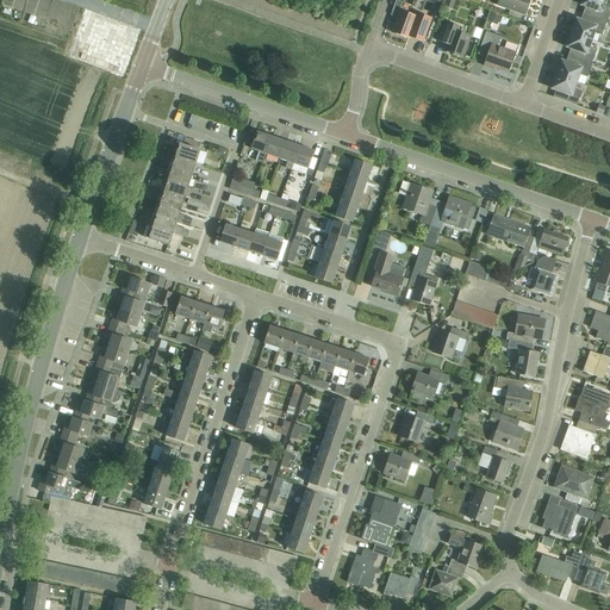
[(499,0),(498,6),(524,16),(529,0),(499,0)]
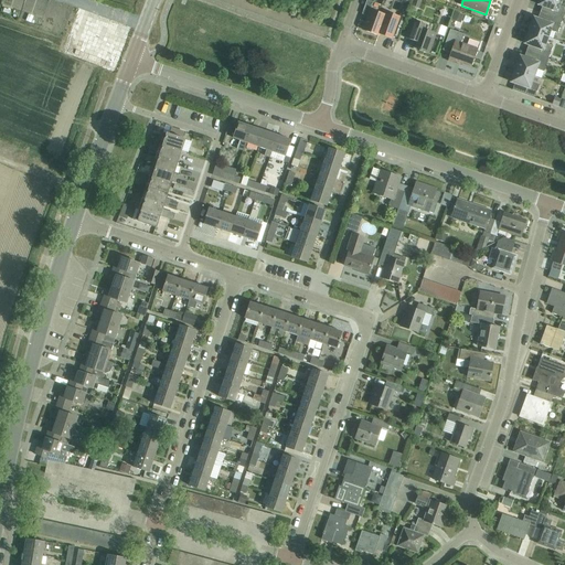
[(542,7),(540,13),(562,21),(564,12),(564,7),(560,6),(561,0),(540,0),(539,4),(542,7)]
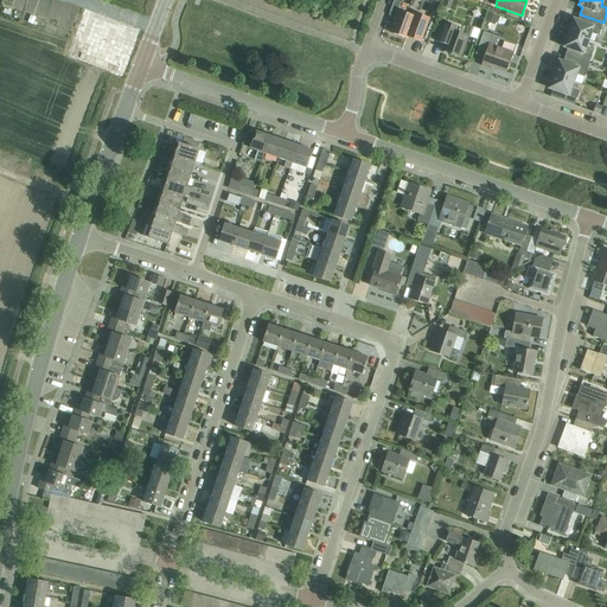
[(408,37),(420,42),(429,19),(415,14),(414,17),(398,11),(390,33),(407,39),(408,37)]
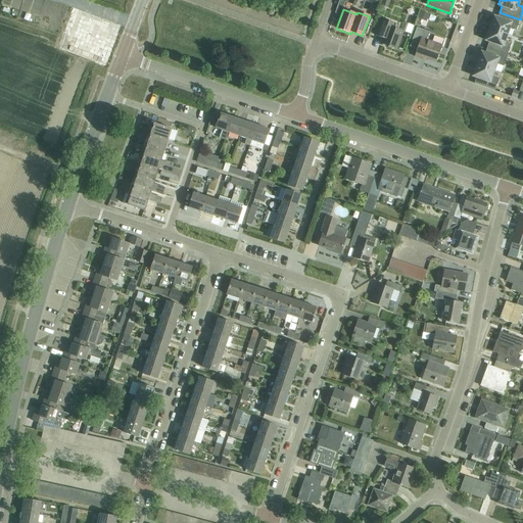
[(494,16),(490,29),(507,35),(509,29),(516,31),(520,19),(500,12),(497,18),(494,16)]
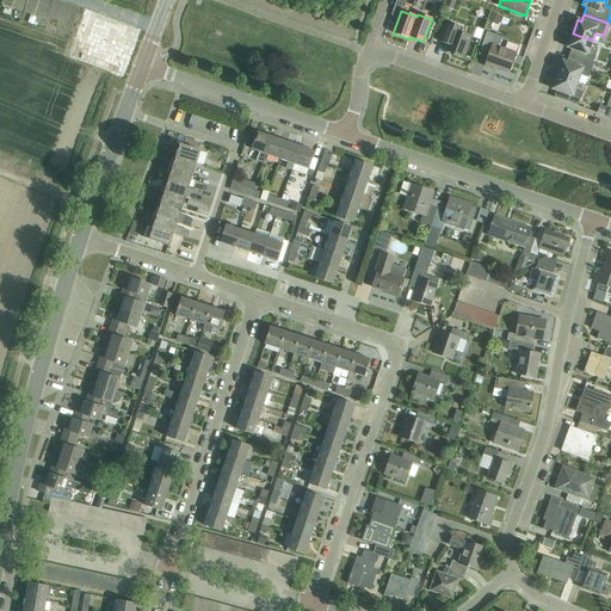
[(454,55),(462,59),(470,36),(462,32),(463,28),(445,22),(438,42),(449,45),(448,51),(454,54),(454,55)]
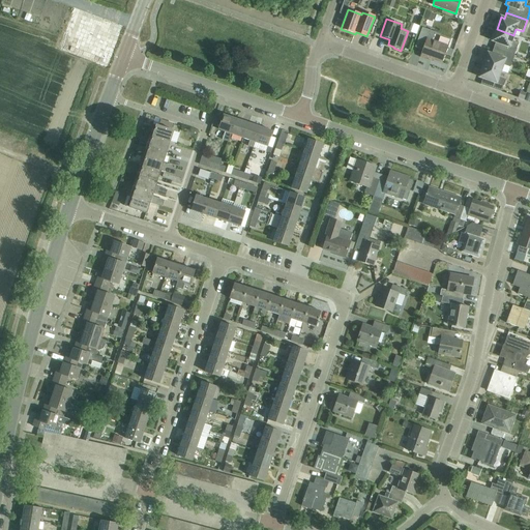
[(422,28),(415,48),(422,50),(420,57),(428,60),(429,58),(442,63),(448,47),(433,40),(436,32),(422,28)]
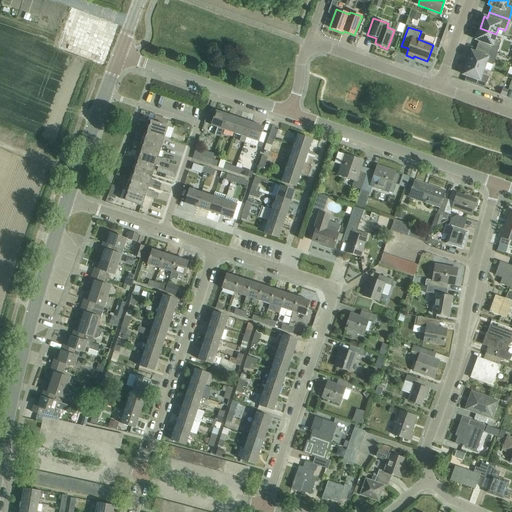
[(479,41),(477,47),(497,54),(501,42),(494,40),(496,34),(480,28),(475,40),(479,41)]
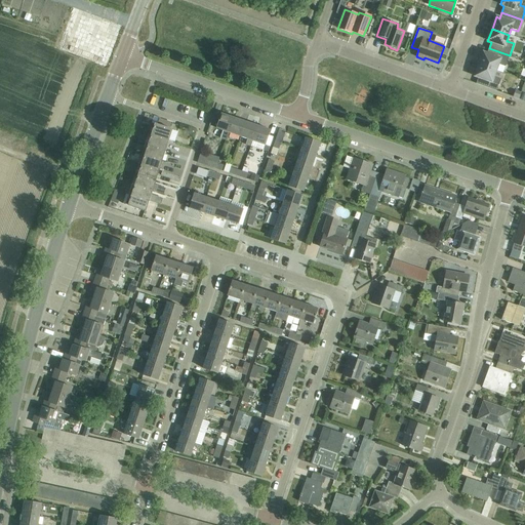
[(483,52),(479,65),(496,71),(498,65),(506,67),(510,55),(489,48),(487,54),(483,52)]
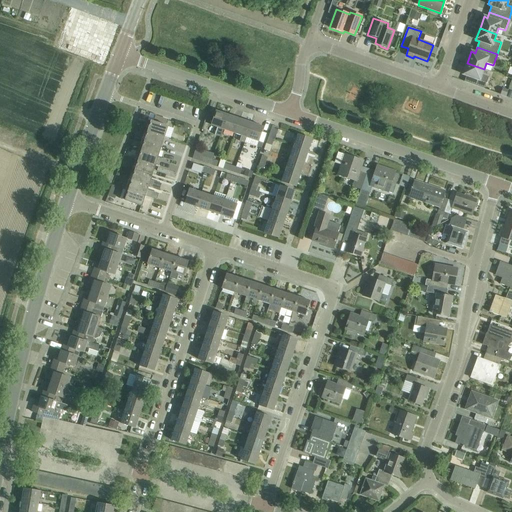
[(484,69),(467,63),(463,75),(466,76),(464,82),(484,89),(488,77),(482,75),(484,69)]
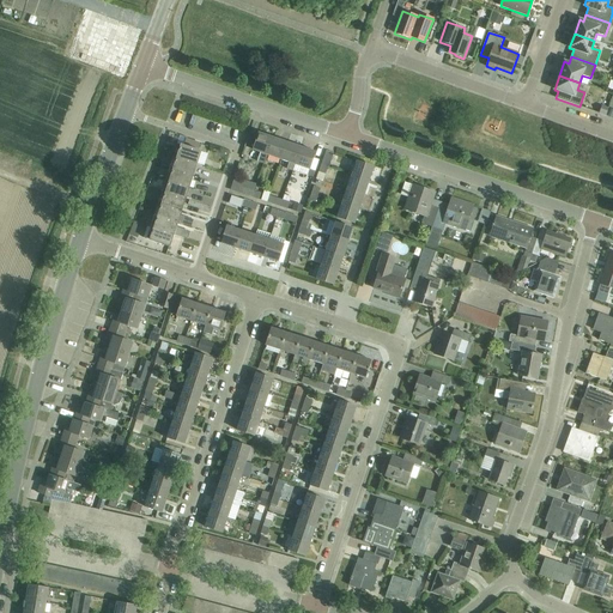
[(263,164),(266,155),(272,138),(258,133),(258,134),(249,132),(243,147),(252,150),(260,152),(256,162),(263,164)]
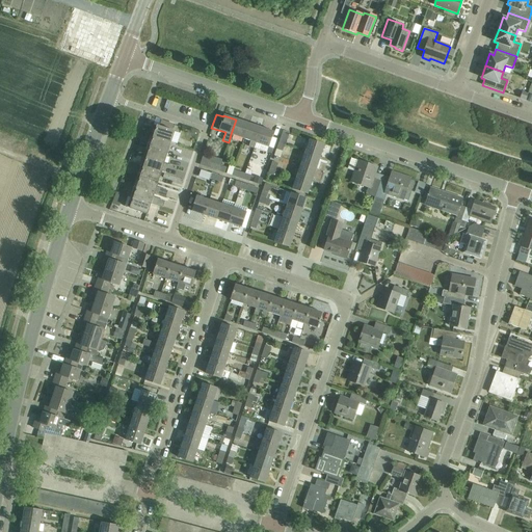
[(231,134),(243,138),(248,124),(236,120),(231,134)]
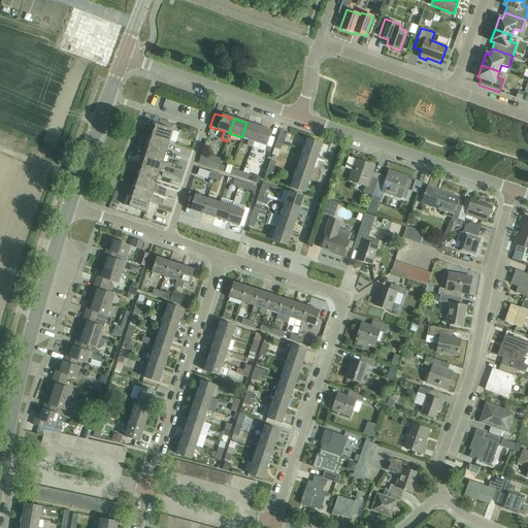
[(246,123),(241,137),(249,139),(246,145),(252,147),(254,141),(259,126),(246,123)]
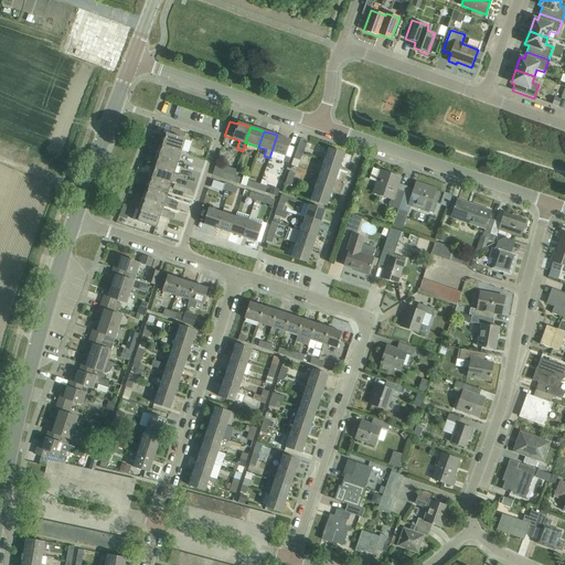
[(163,132),(159,144),(181,151),(185,140),(163,132)]
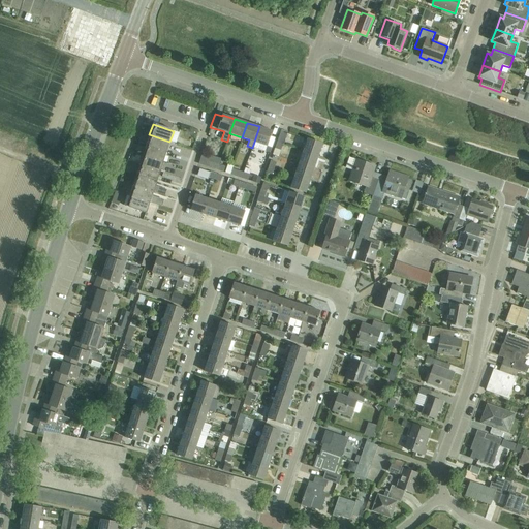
[(259,126),(254,142),(267,146),(272,131),(259,126)]
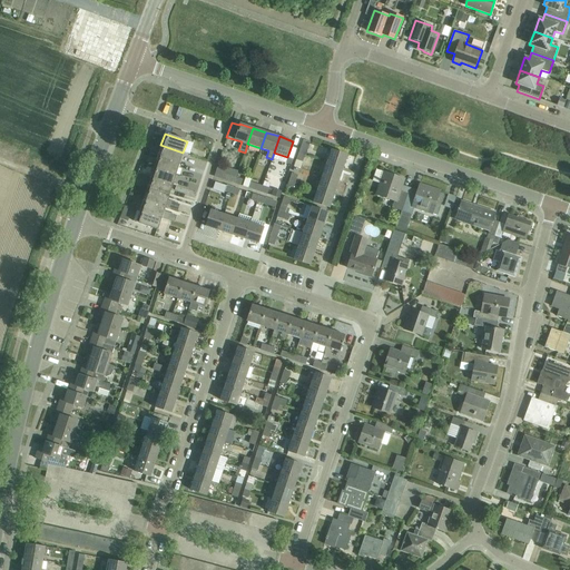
[(298,151),(305,154),(310,141),(302,139),(298,151)]
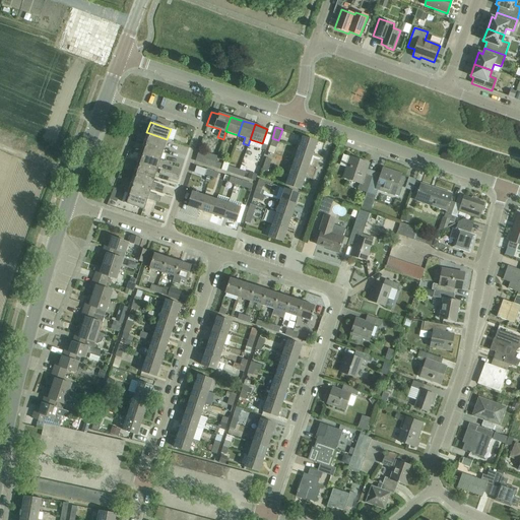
[(146,132),(143,142),(164,149),(167,139),(146,132)]
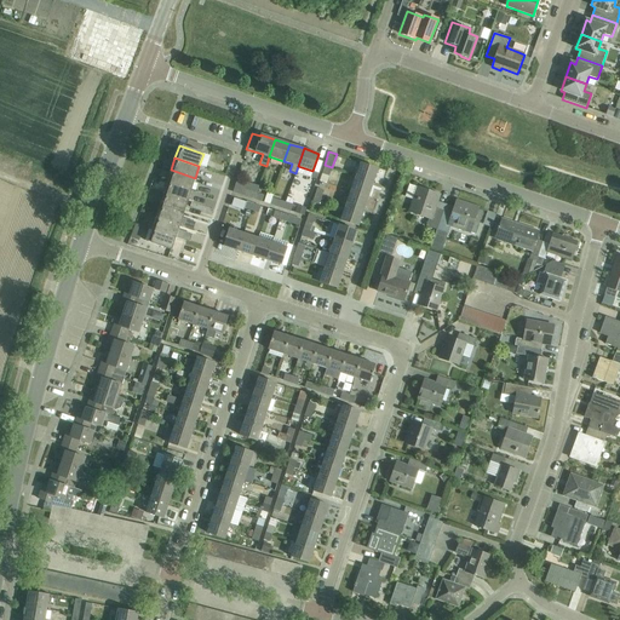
[(360,162),(355,177),(373,183),(378,168),(360,162)]
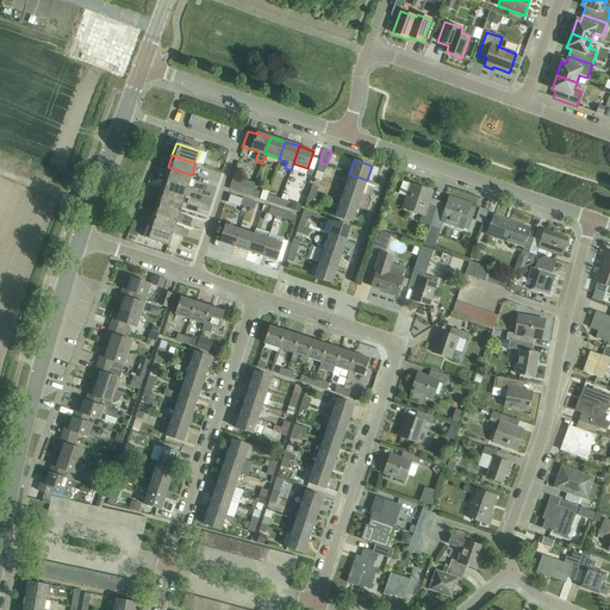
[(327,165),(319,162),(316,170),(323,173),(325,166),(327,167),(327,165)]
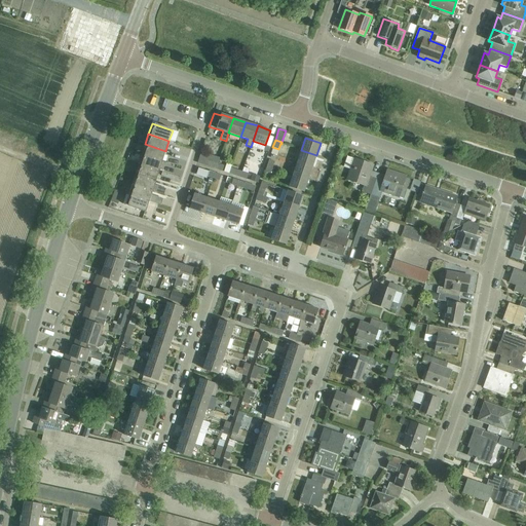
[(145,144),(142,154),(162,161),(165,151),(145,144)]
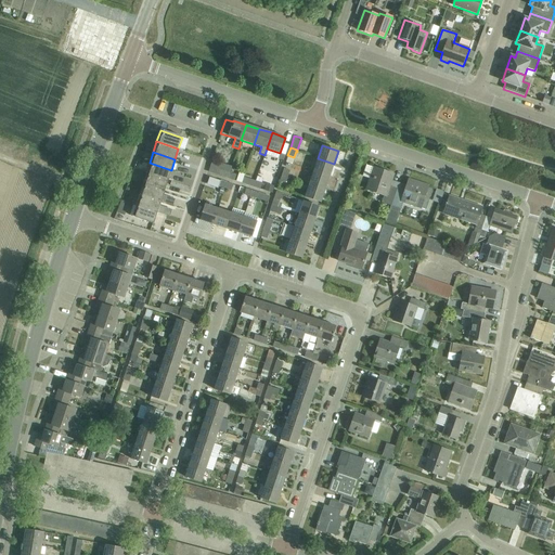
[(318,158),(313,170),(330,177),(334,164),(318,158)]
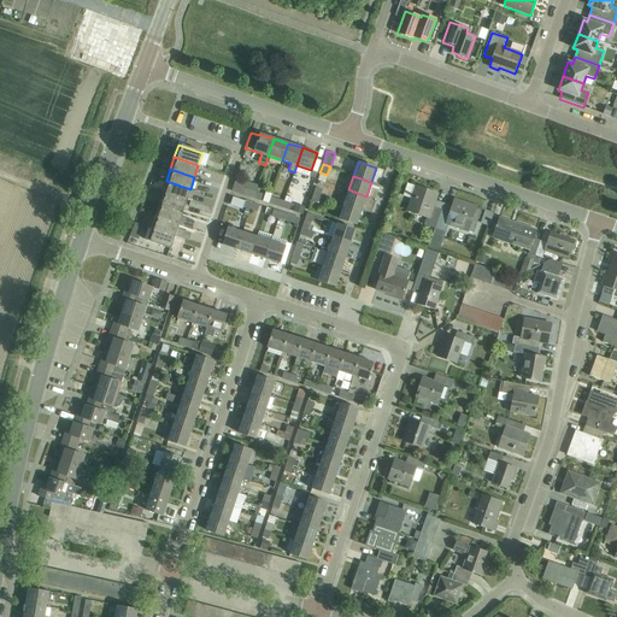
[(166,181),(163,193),(187,201),(191,189),(166,181)]
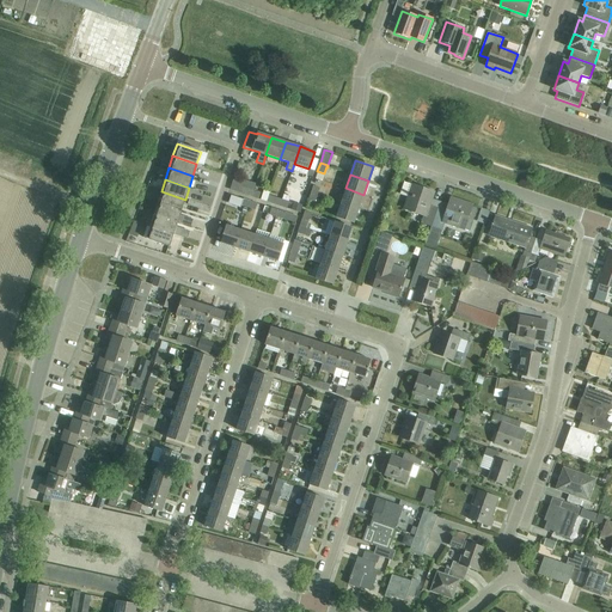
[(429,203),(433,193),(411,184),(411,185),(404,183),(399,195),(407,197),(403,209),(423,215),(420,222),(430,226),(438,206),(429,203)]
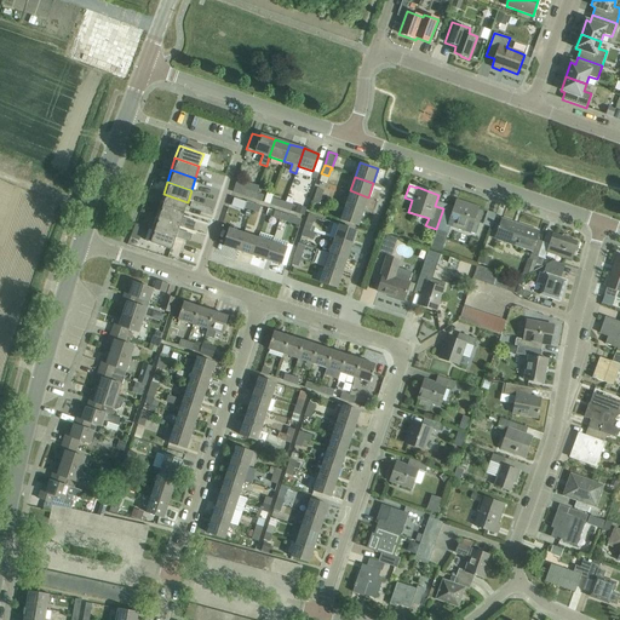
[(240,195),(254,200),(257,194),(257,193),(244,189),(242,188),(240,195)]
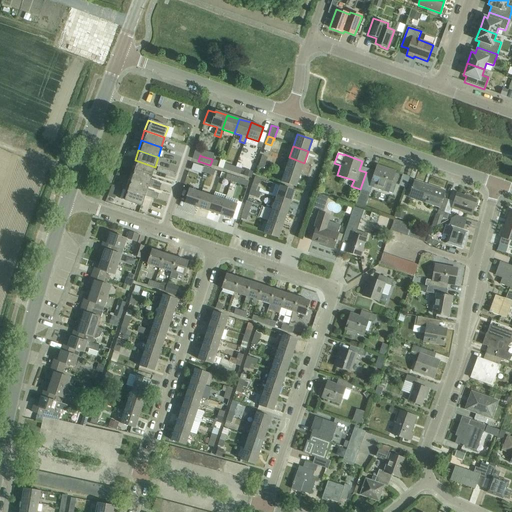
[(289,157),(285,169),(299,175),(304,163),(289,157)]
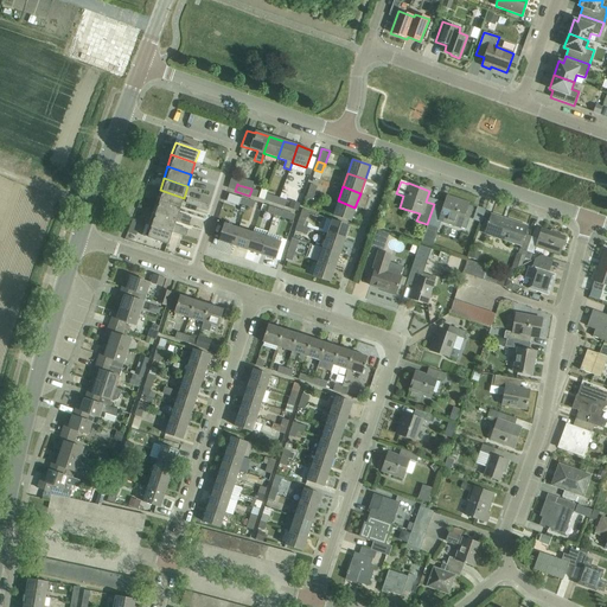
[(160,190),(155,202),(179,210),(184,198),(160,190)]
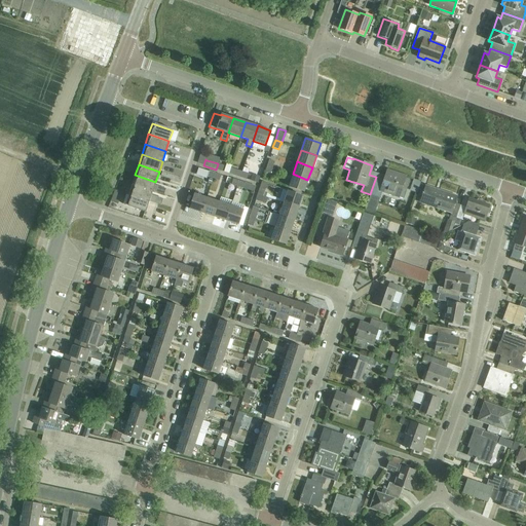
[(371,195),(366,210),(375,213),(380,198),(379,197),(381,191),(398,197),(404,198),(410,180),(405,178),(405,177),(386,170),(384,176),(383,180),(376,177),(370,194),(371,195)]
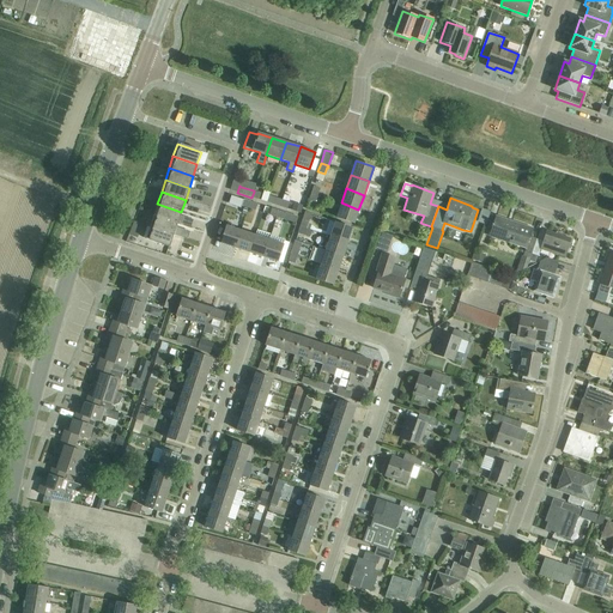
[(358,210),(341,202),(337,218),(353,224),(358,210)]
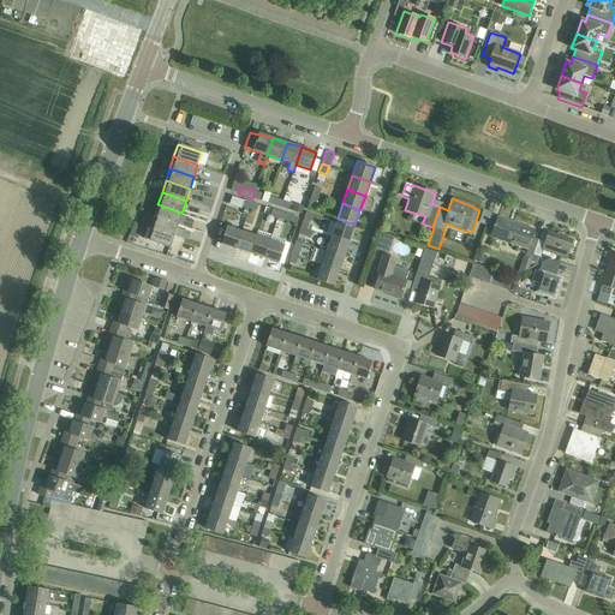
[(157,204),(154,216),(178,225),(181,213),(157,204)]
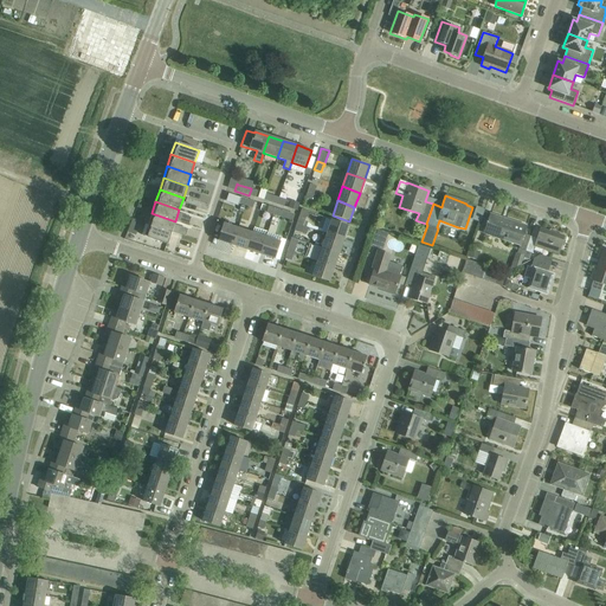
[(302,210),(297,224),(307,227),(308,223),(305,221),(309,212),(302,210)]
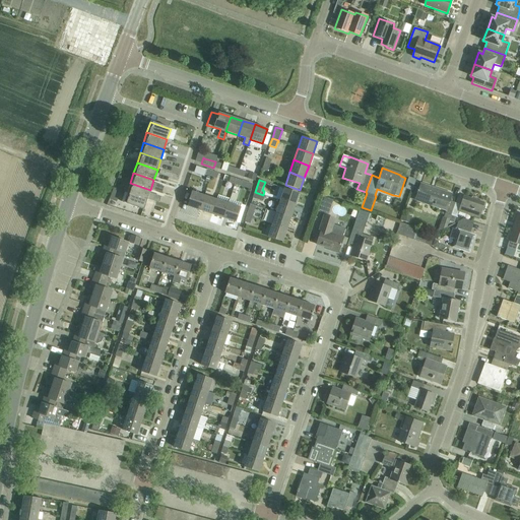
[(242,181),(240,186),(251,190),(253,184),(242,181)]
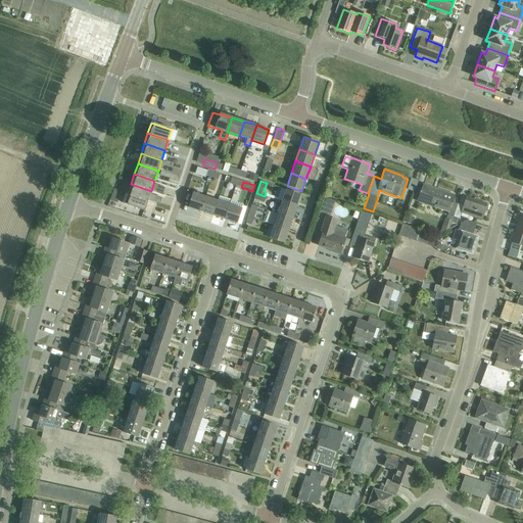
[(131,184),(128,194),(148,200),(151,191),(131,184)]
